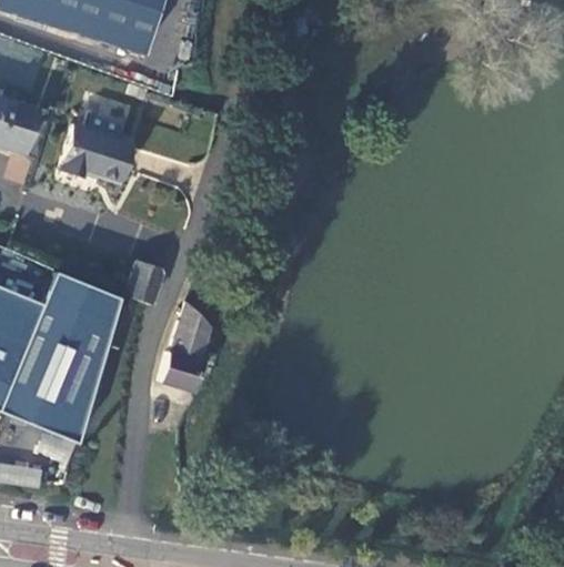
[(0,0),(0,9),(142,56),(160,0),(0,0)]
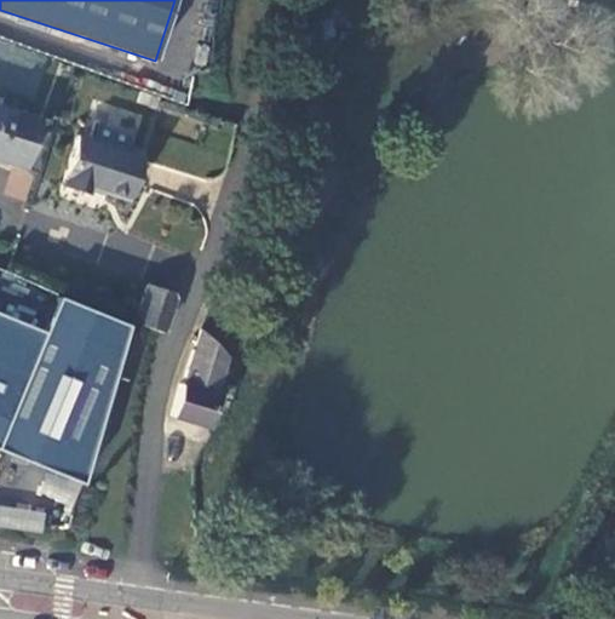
[(50,122),(0,107),(0,156),(36,167),(50,122)]
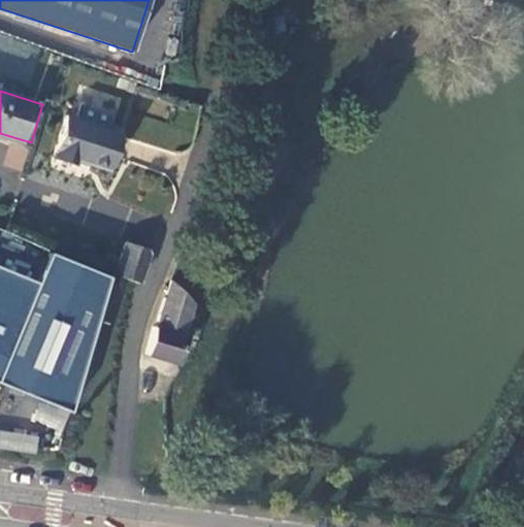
[(121,168),(131,131),(115,127),(119,112),(91,104),(87,119),(75,116),(64,159),(85,165),(87,158),(121,168)]
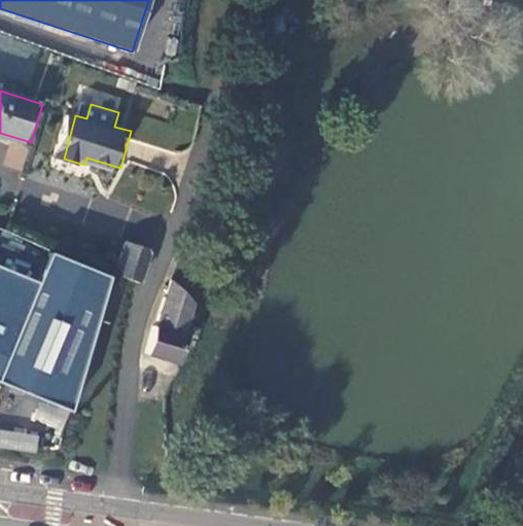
[(7,167),(25,172),(32,148),(14,144),(7,167)]
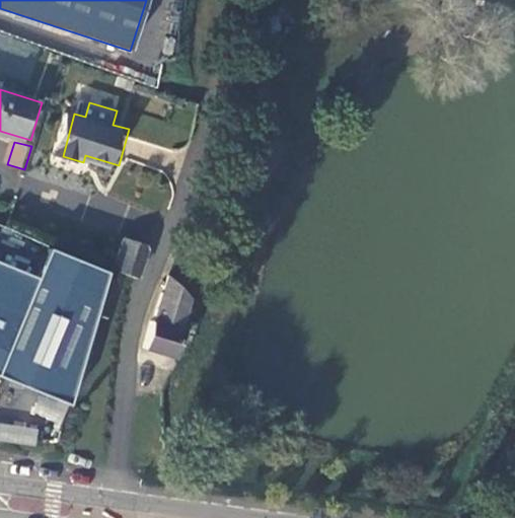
[(128,239),(119,271),(138,278),(140,278),(150,246),(128,239)]
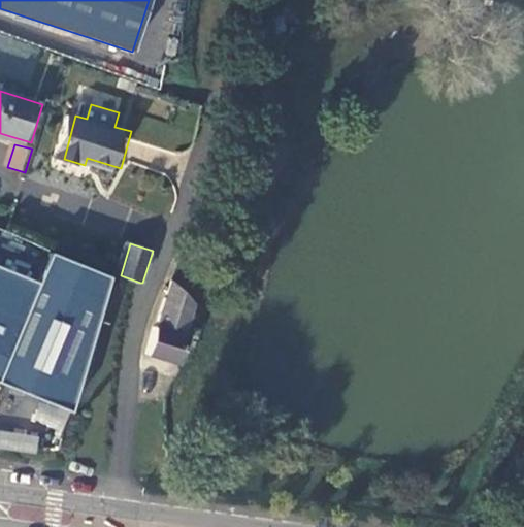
[(0,382),(40,285),(0,268),(0,382)]
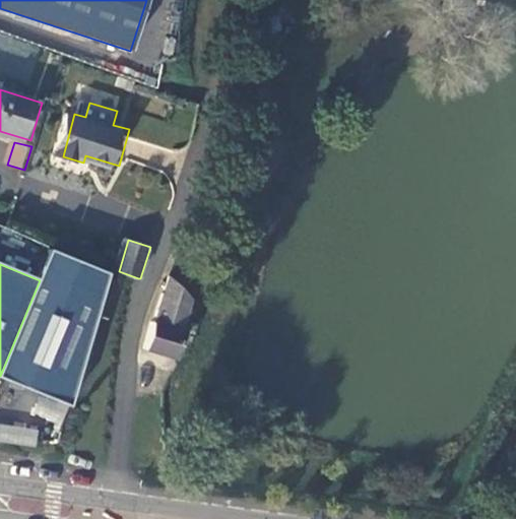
[(181,330),(190,298),(173,279),(158,324),(156,323),(149,349),(176,357),(183,330),(181,330)]
